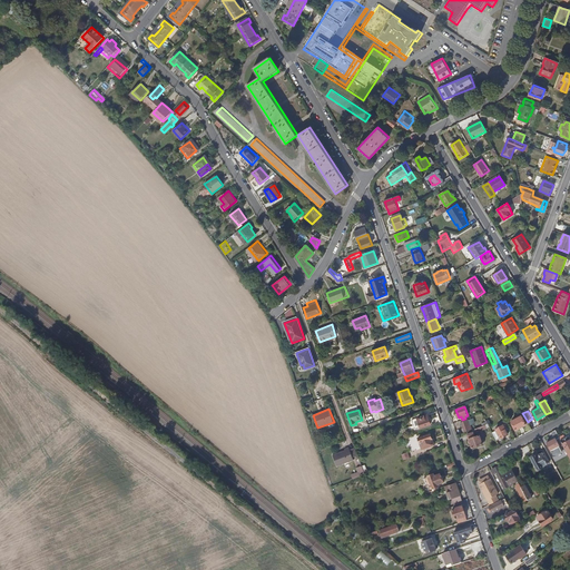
[(416,418),(420,428),(430,423),(428,414),(416,418)]
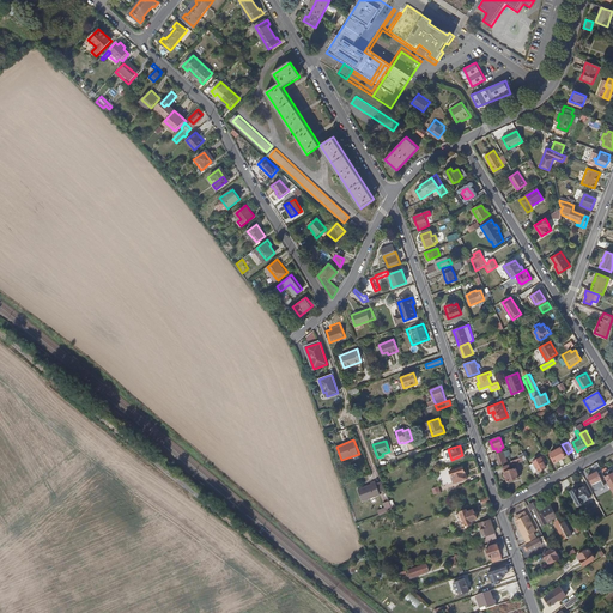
[(550,453),(554,462),(566,456),(562,447),(550,453)]
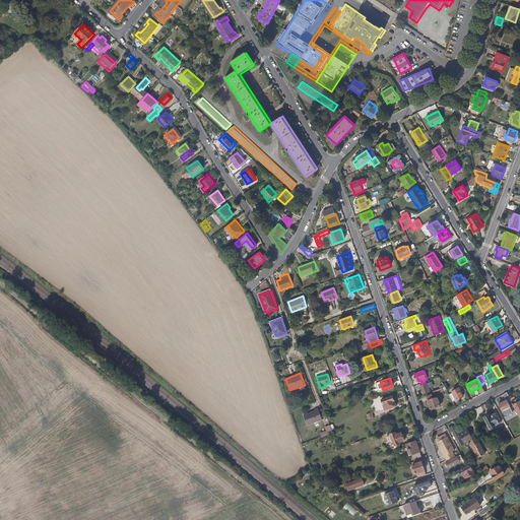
[(378,392),(383,390),(380,381),(375,383),(378,392)]
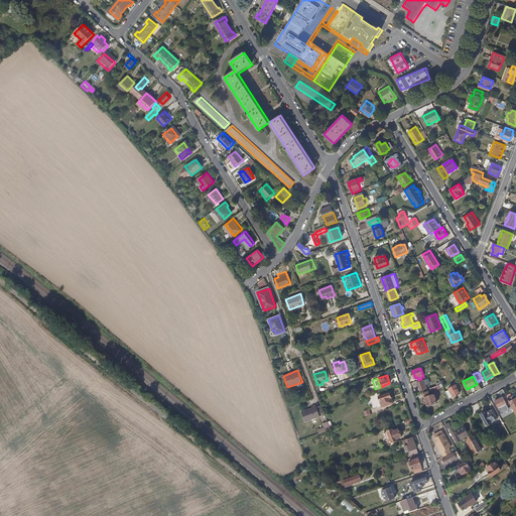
[(424,380),(417,382),(421,391),(427,388),(424,380)]
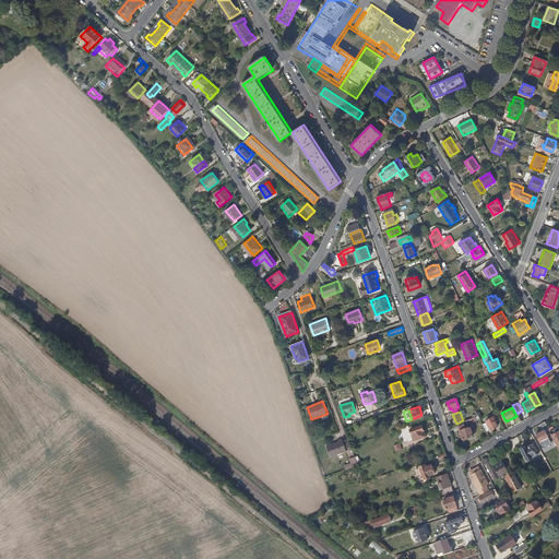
[(484,425),(487,431),(498,425),(494,417),(486,420),(487,423),(484,425)]
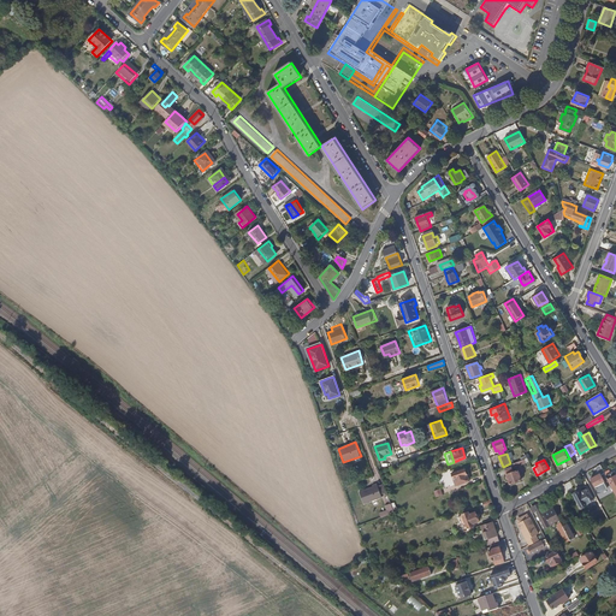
[(505,469),(507,474),(510,483),(521,479),(519,469),(514,472),(511,467),(507,469),(505,469)]
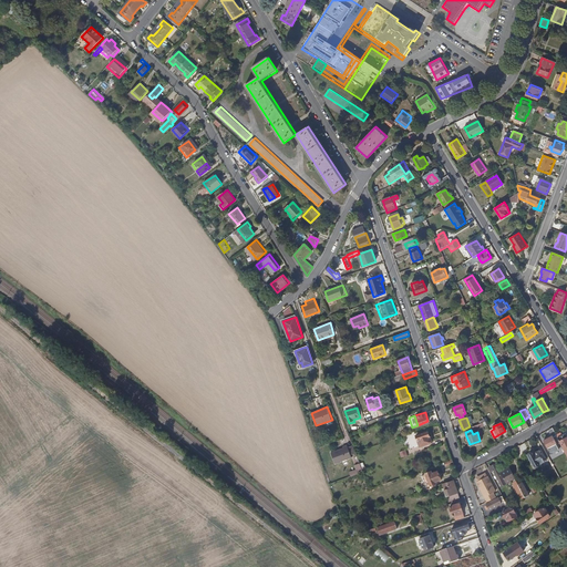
[(420,440),(422,445),(430,443),(429,436),(430,436),(428,431),(416,435),(419,440),(420,440)]
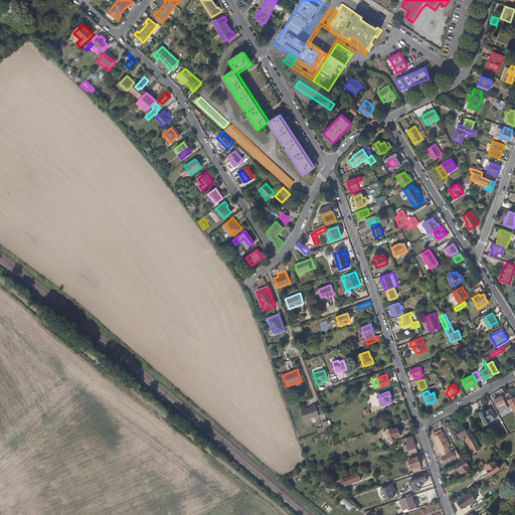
[(493,399),(499,412),(507,408),(501,395),(493,399)]
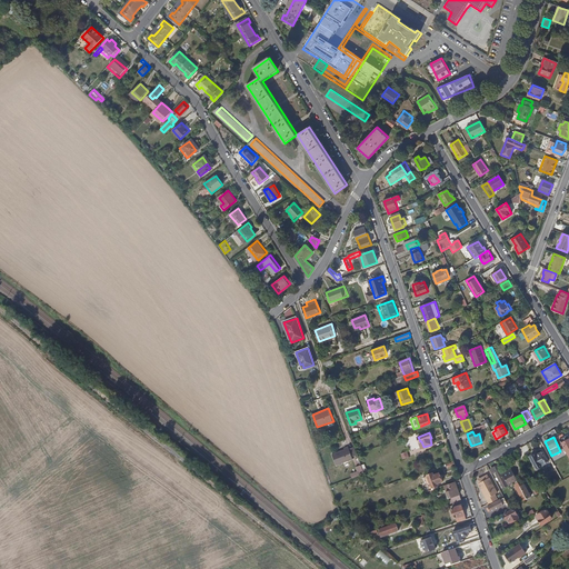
[(332,455),(336,465),(352,458),(349,448),(332,455)]
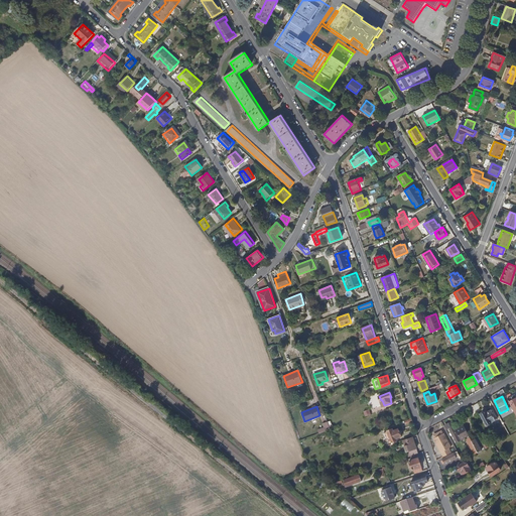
[(487,412),(482,415),(487,424),(498,419),(494,410),(488,413),(487,412)]
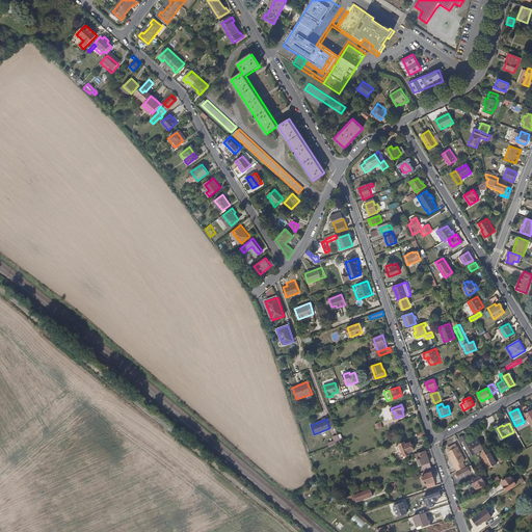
[(341,443),(338,434),(333,435),(335,440),(329,442),(330,446),(341,443)]
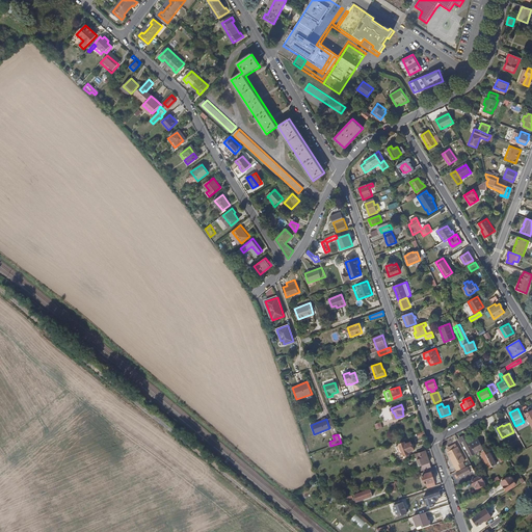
[(472,449),(466,435),(461,437),(462,439),(460,440),(462,443),(463,442),(469,451),(472,449)]
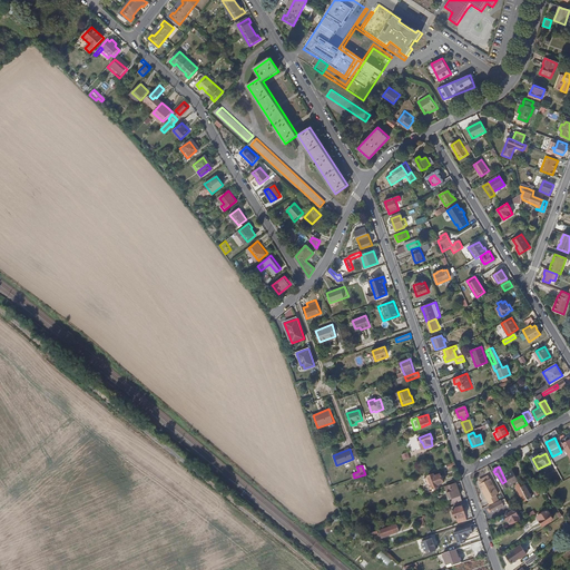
[(434,490),(439,489),(438,487),(439,487),(438,484),(443,482),(440,473),(434,475),(433,473),(428,475),(431,484),(423,488),(425,493),(428,492),(434,490)]
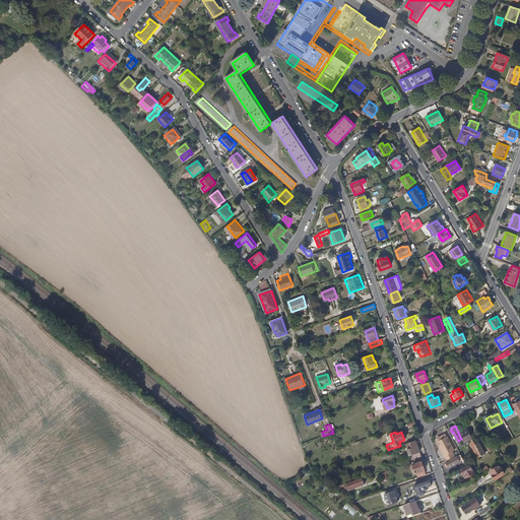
[(448,437),(447,437),(439,441),(441,446),(446,455),(445,455),(447,460),(455,456),(453,451),(455,450),(448,437)]
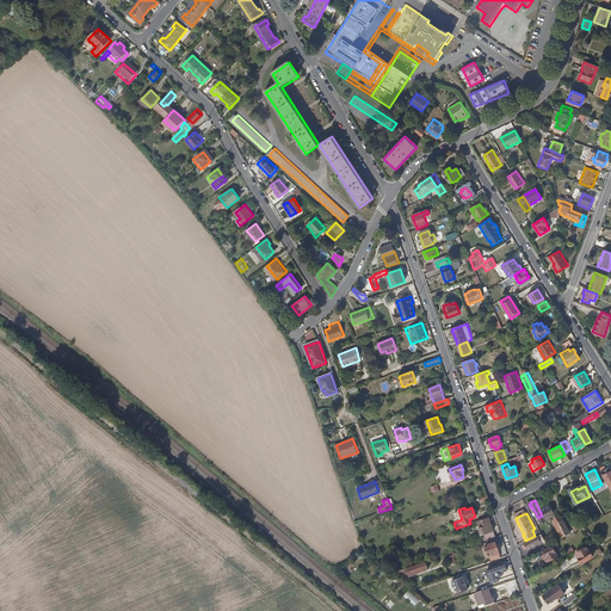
[(480,536),(481,542),(495,537),(488,518),(481,520),(483,526),(479,528),(481,535),(480,536)]
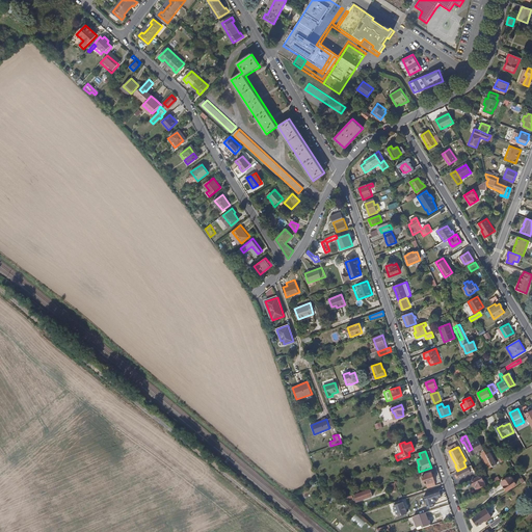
[(490,463),(484,451),(480,453),(486,466),(490,463)]
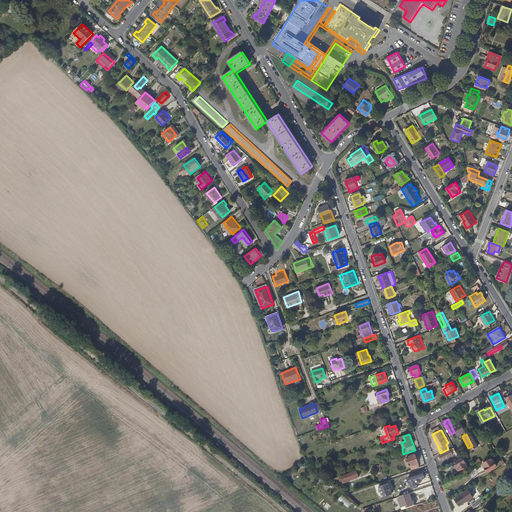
[(472,436),(468,438),(474,449),(478,447),(472,436)]
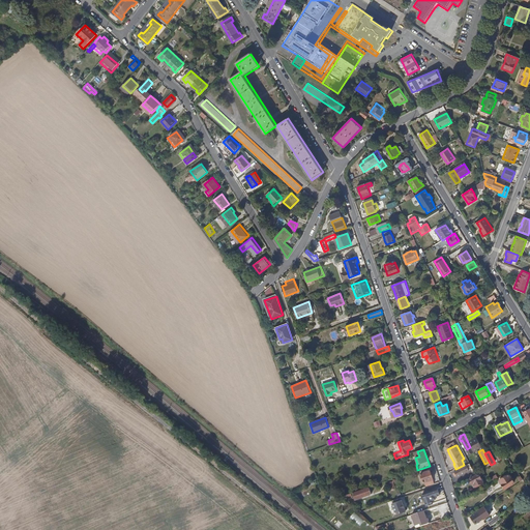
[(458,476),(472,468),(470,463),(454,471),(455,472),(453,473),(455,476),(457,475),(458,476)]
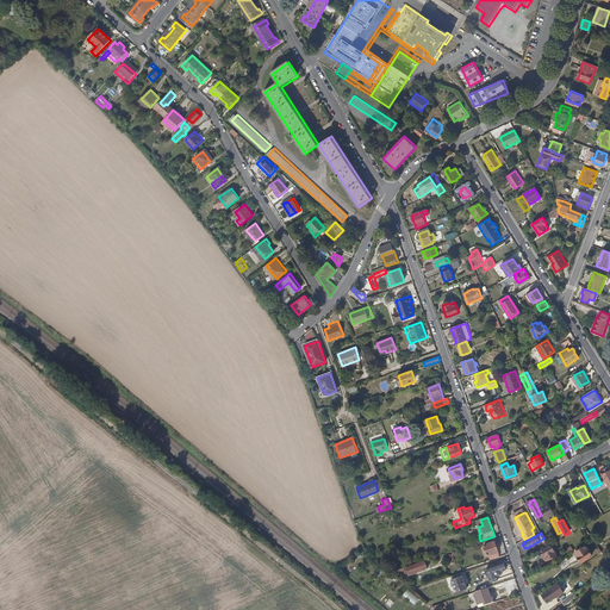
[(490,555),(491,559),(500,556),(499,552),(496,541),(485,545),(489,556),(490,555)]
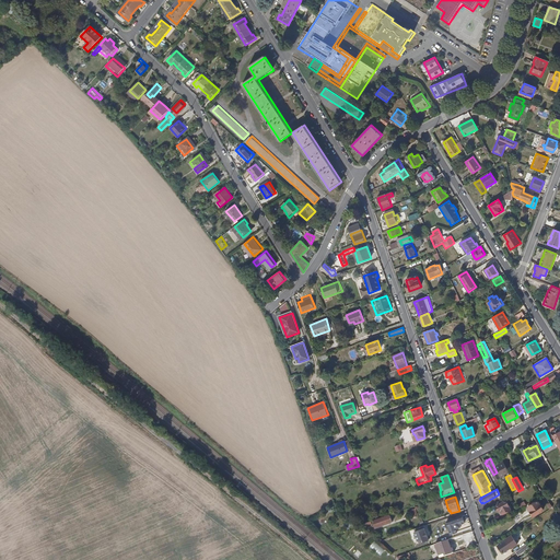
[(502,500),(496,503),(499,511),(501,510),(503,513),(511,509),(506,501),(505,501),(504,499),(502,500)]
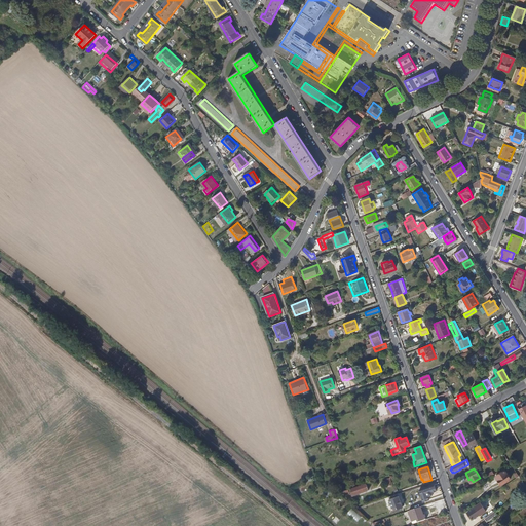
[(504,471),(496,476),(499,481),(499,482),(500,484),(501,484),(511,479),(504,471)]
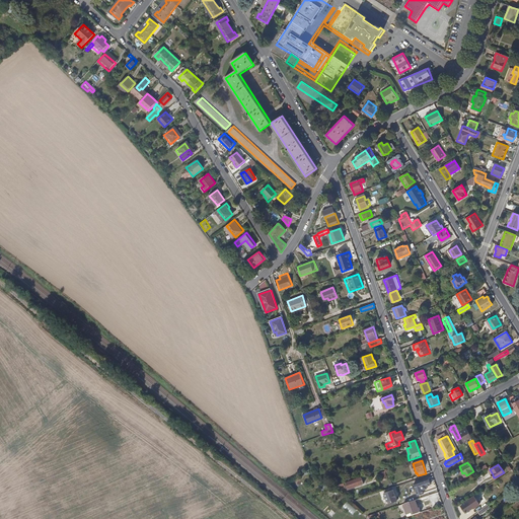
[(362,476),(350,480),(352,487),(364,483),(362,476)]
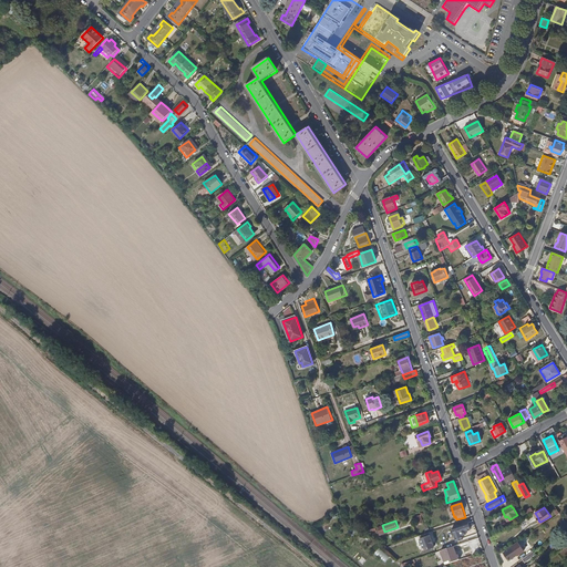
[(466,531),(471,529),(468,522),(452,528),(456,540),(468,536),(466,531)]
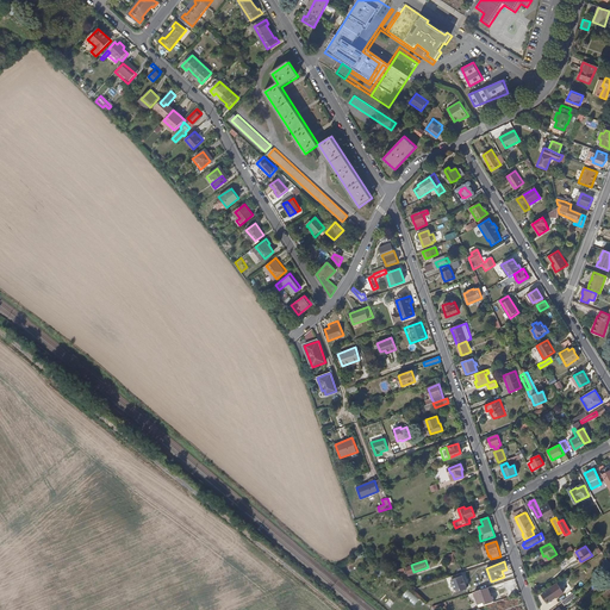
[(452,580),(452,582),(455,590),(466,586),(466,585),(462,577),(452,580)]
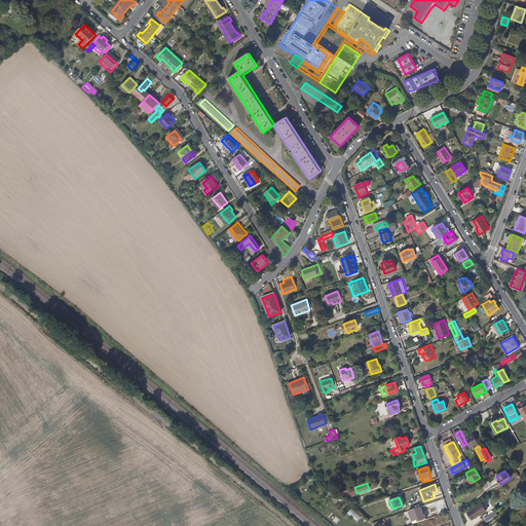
[(480,506),(478,503),(475,506),(476,508),(468,513),(473,519),(480,514),(477,509),(480,506)]
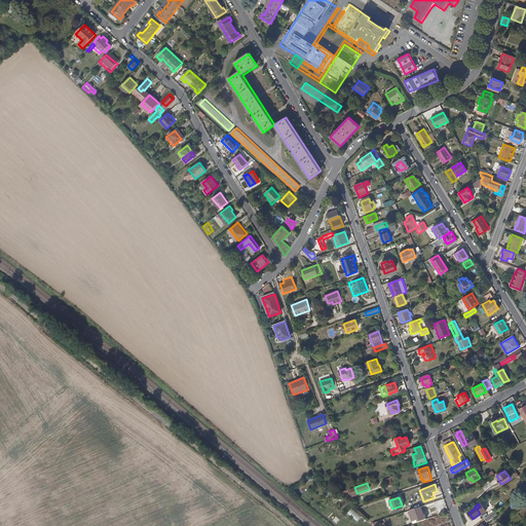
[(424,516),(422,512),(420,512),(419,508),(408,512),(413,525),(427,520),(425,516),(424,516)]
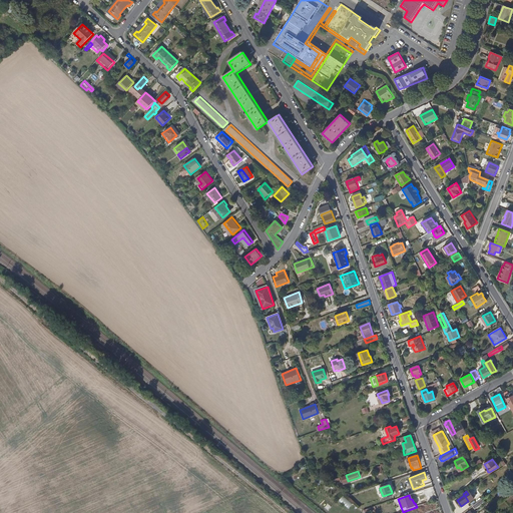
[(483,498),(473,506),(475,509),(486,501),(483,498)]
